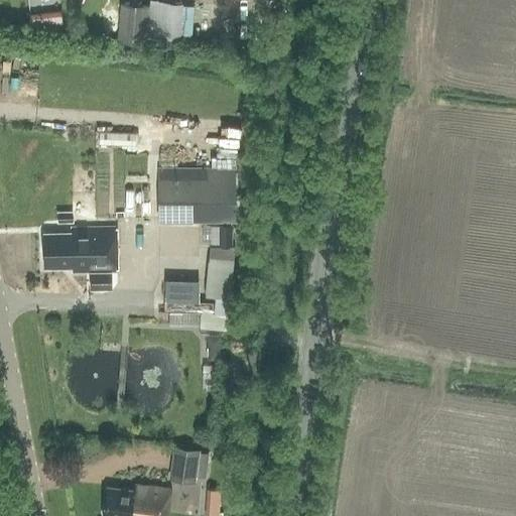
[(118,40),(147,43),(150,7),(121,4),(118,40)]
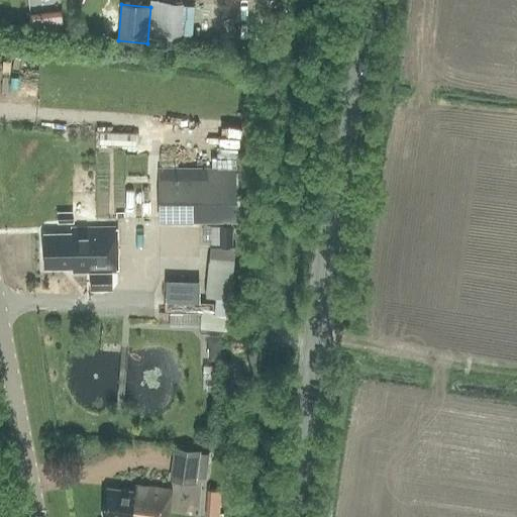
[(29,13),(31,30),(64,26),(62,9),(29,13)]
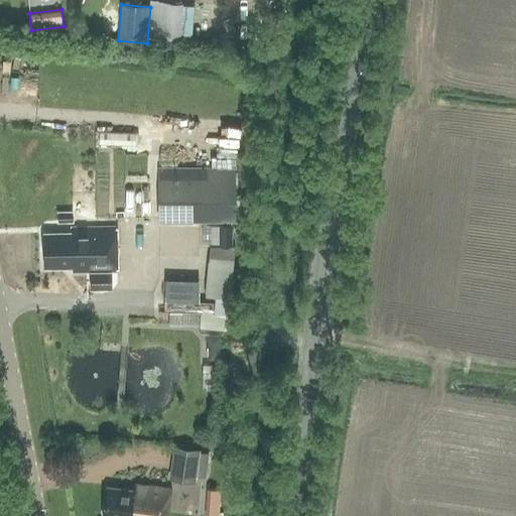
[(138,145),(138,131),(100,130),(100,144),(138,145)]
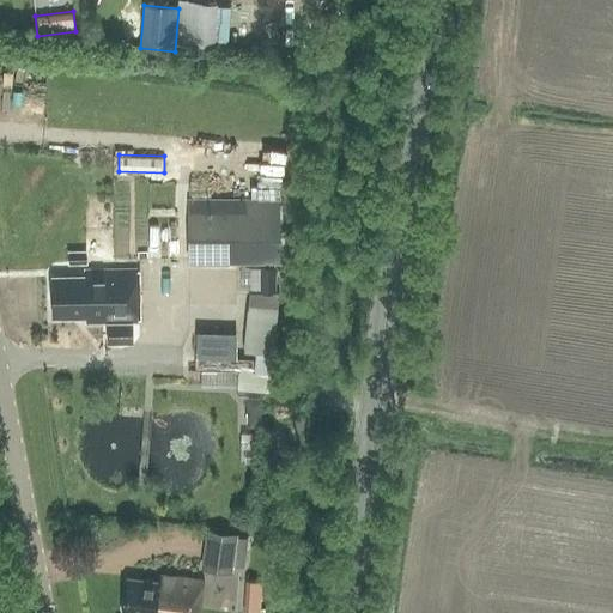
[(122,178),(122,254),(173,255),(173,224),(152,224),(153,178),(122,178)]
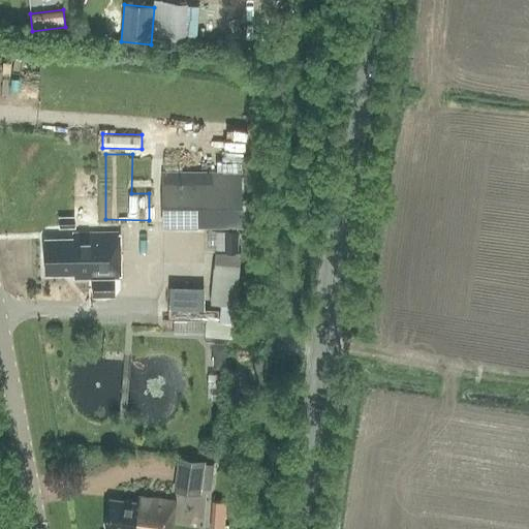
[(163,173),(163,228),(243,227),(242,172),(163,173)]
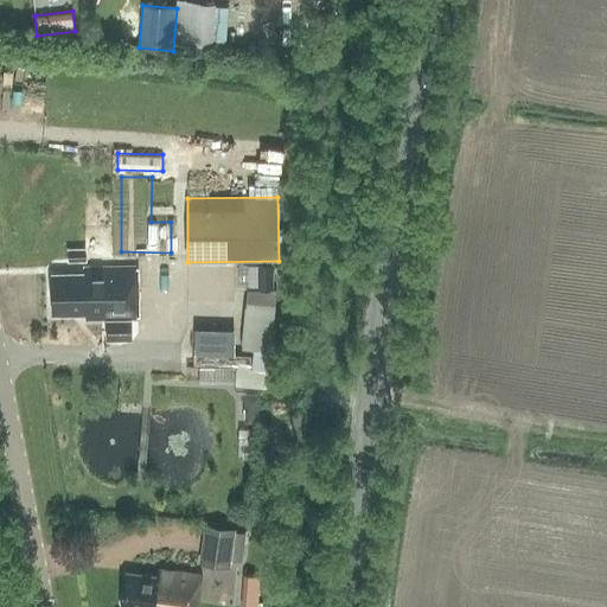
[(69,262),(87,262),(87,249),(69,249),(69,262)]
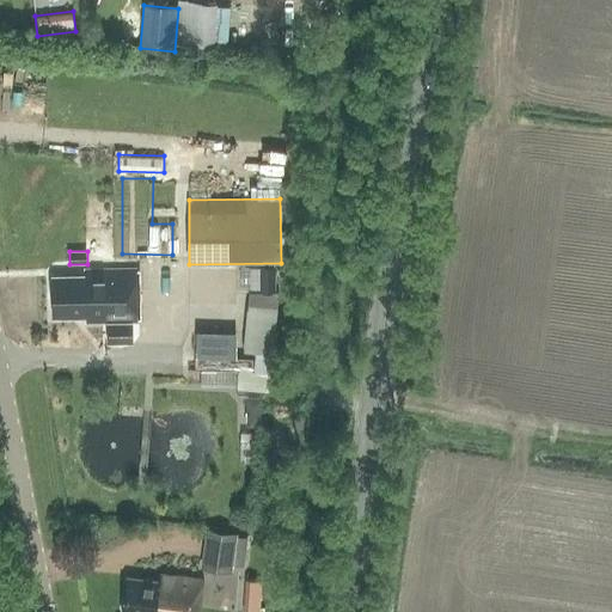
[(276,293),(276,269),(242,269),(242,293),(249,293),(276,293)]
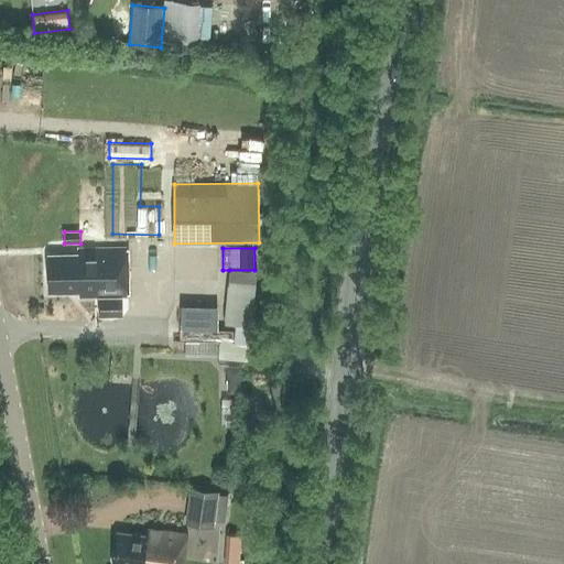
[(128,251),(79,252),(79,256),(51,257),(52,294),(80,293),(82,300),(129,299),(128,251)]
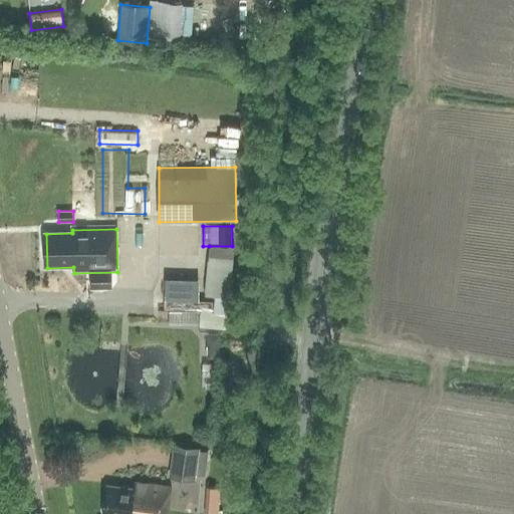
[(232,246),(209,246),(204,293),(218,295),(216,312),(227,313),(234,246),(232,246)]
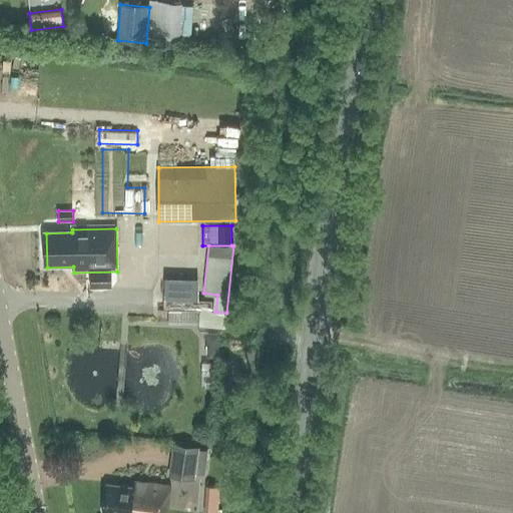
[(163,276),(163,297),(198,297),(199,276),(163,276)]
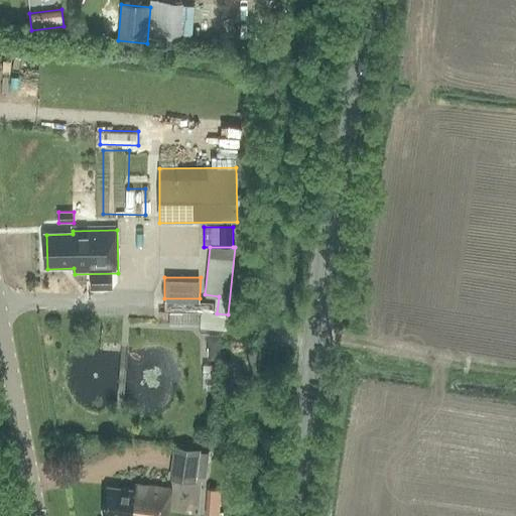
[(179,447),(175,479),(196,482),(200,450),(179,447)]
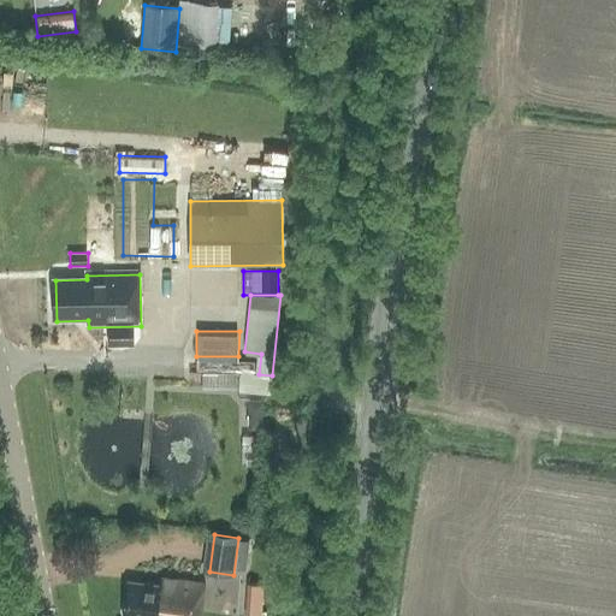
[(200,615),(205,585),(166,580),(166,587),(129,582),(124,615),(200,615)]
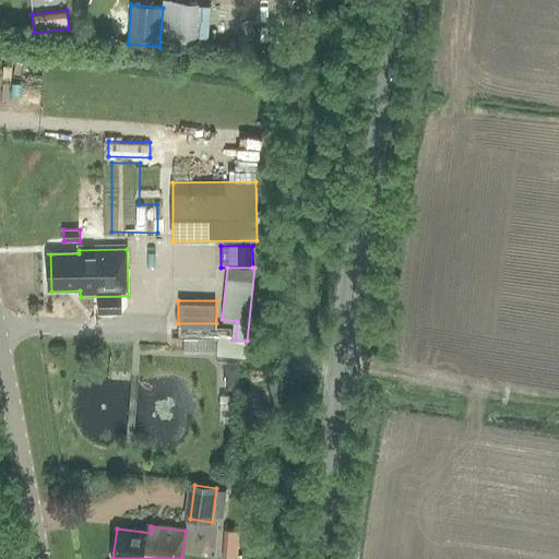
[(226,527),(226,557),(240,557),(240,527),(226,527)]
